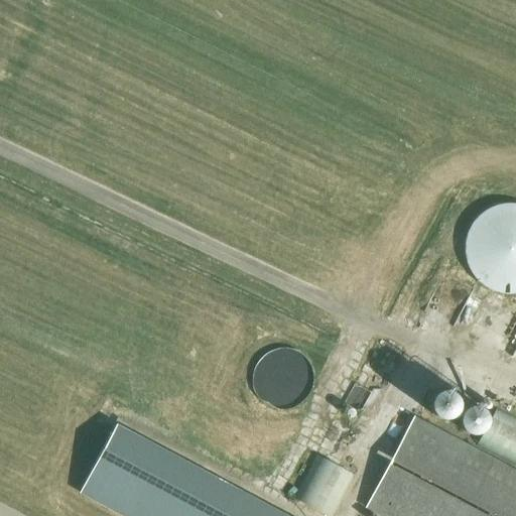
[(505,293),(512,293),(515,293),(515,292),(515,204),(514,204),(509,204),(505,204),(500,205),(497,205),(492,207),(490,208),(487,209),(485,211),(482,212),(480,214),(478,216),(476,218),(474,221),(472,223),(470,226),(469,229),(468,231),(466,234),(466,237),(465,240),(464,243),(464,246),(464,249),(464,252),(465,255),(465,258),(466,261),(467,263),(468,266),(470,270),(471,273),(473,275),(476,278),(479,282),(481,284),(483,285),(486,287),(488,288),(491,289),(494,290),(496,291),(499,292),(502,293),(505,293)]
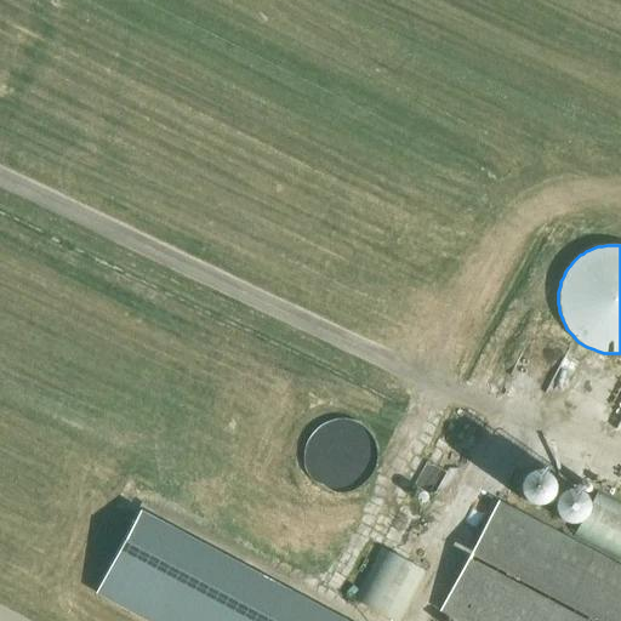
[(346,485),(382,462),(354,420),(318,443),(346,485)]
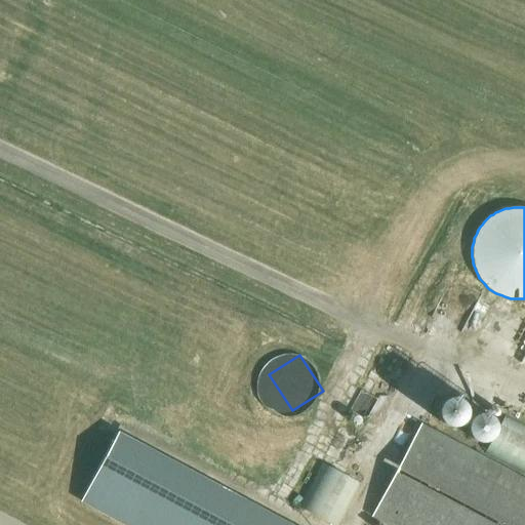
[(341,485),(339,489),(353,494),(357,485),(342,479),(365,423),(348,416),(322,477),(341,485)]
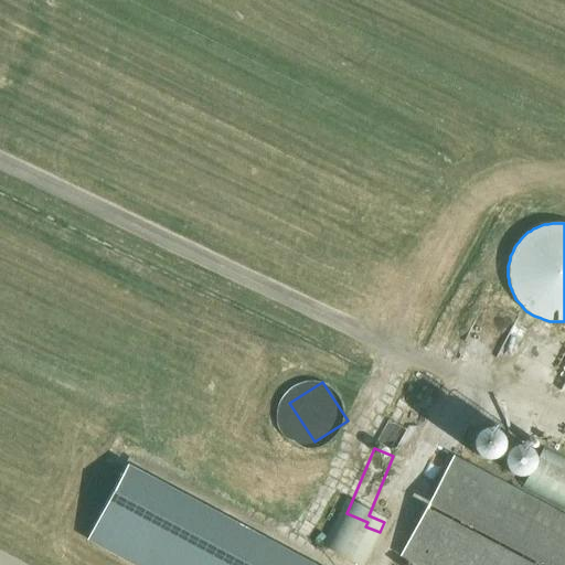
[(420,564),(564,564),(564,514),(454,456),(401,554),(420,564)]
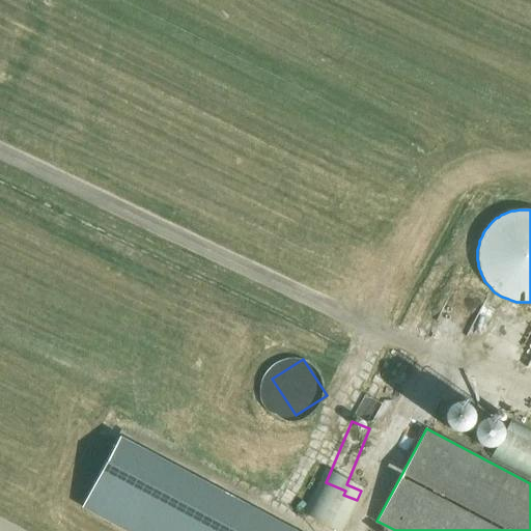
[(124,530),(297,530),(119,436),(81,507),(124,530)]
